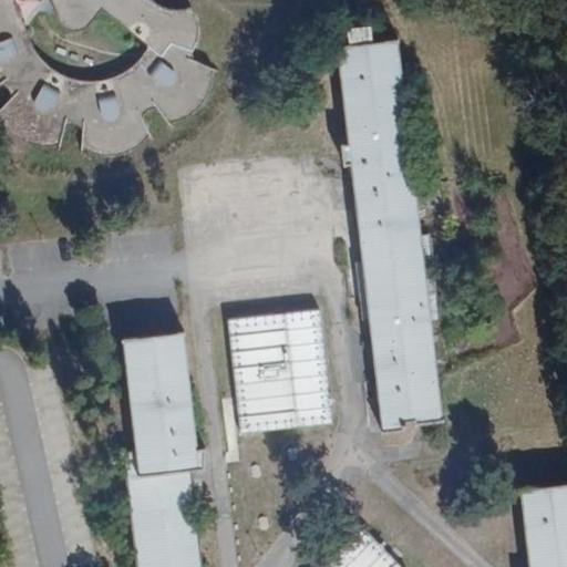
[(0,0),(0,86),(4,84),(13,95),(0,107),(0,117),(8,127),(19,137),(32,143),(44,144),(57,144),(62,136),(65,126),(72,124),(82,129),(83,151),(100,156),(120,156),(135,151),(150,136),(146,126),(144,113),(152,109),(158,107),(168,122),(188,115),(200,106),(210,92),(215,71),(192,59),(193,53),(198,47),(199,28),(193,10),(172,10),(156,4),(150,0),(0,0)]
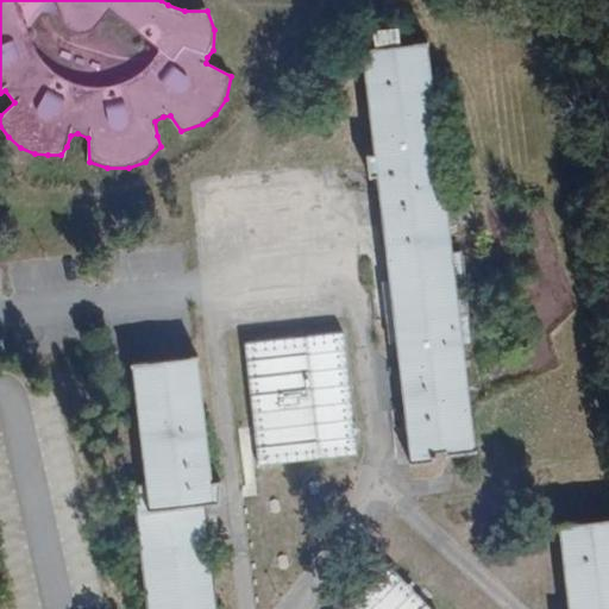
[(375,45),(400,42),(397,27),(372,31),(375,45)]
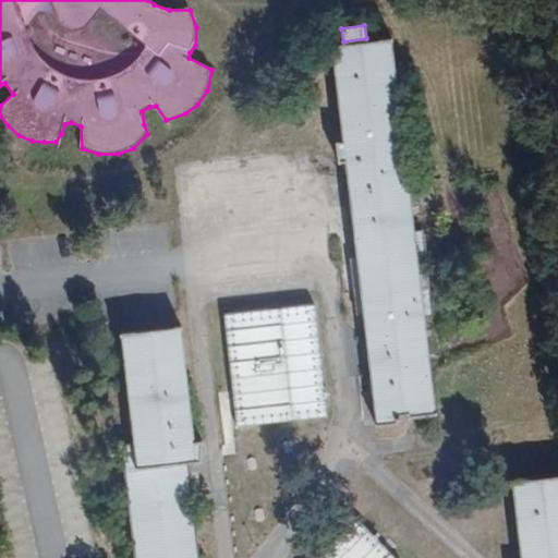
[(378,415),(444,415),(424,254),(407,171),(393,38),(338,45),(343,106),(349,133),(356,214),(337,211),(347,283),(371,335),(378,415)]
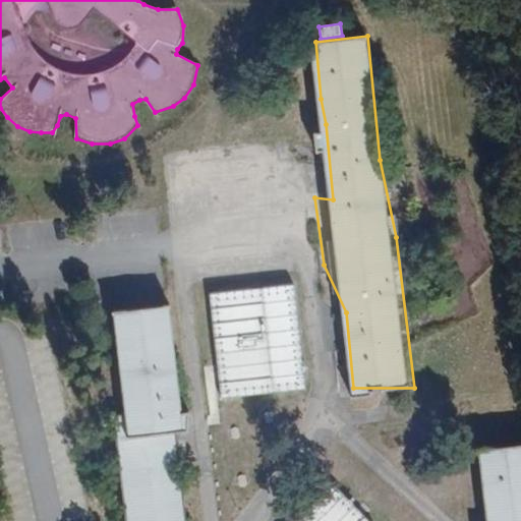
[(294,285),(210,293),(220,397),(304,389),(294,285)]
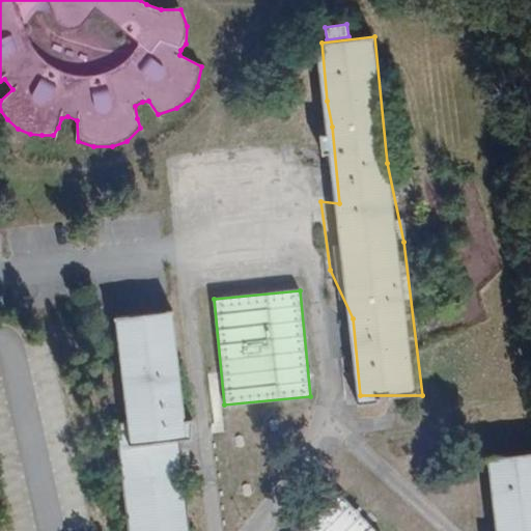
[(115,325),(137,436),(115,432),(131,530),(194,530),(182,446),(197,443),(180,314),(115,325)]
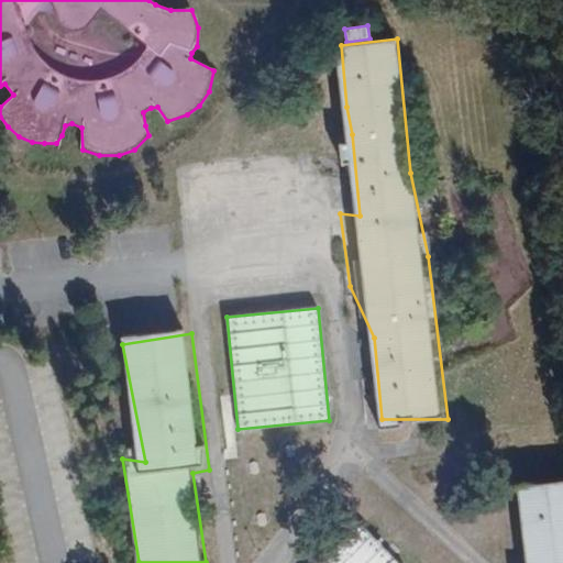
[(562,562),(562,488),(520,490),(526,552),(526,562),(562,562)]
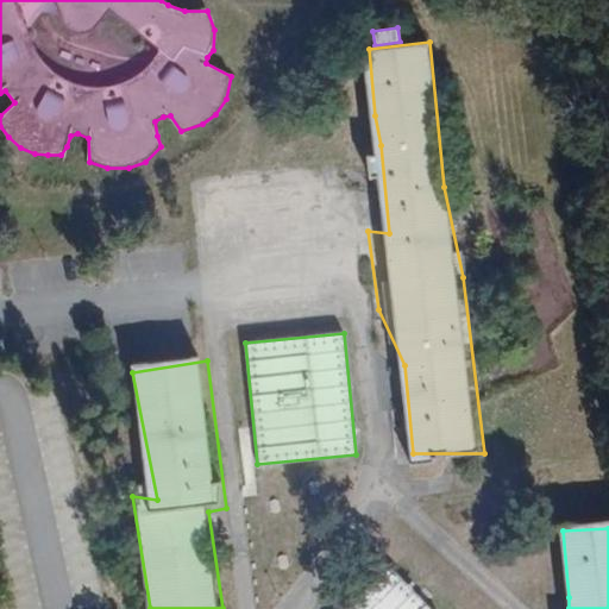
[(424,608),(385,569),(343,608),(424,608)]
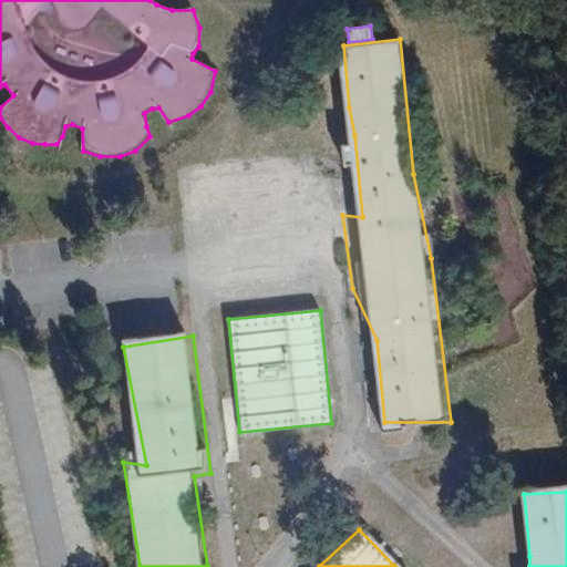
All buildings are outlined.
